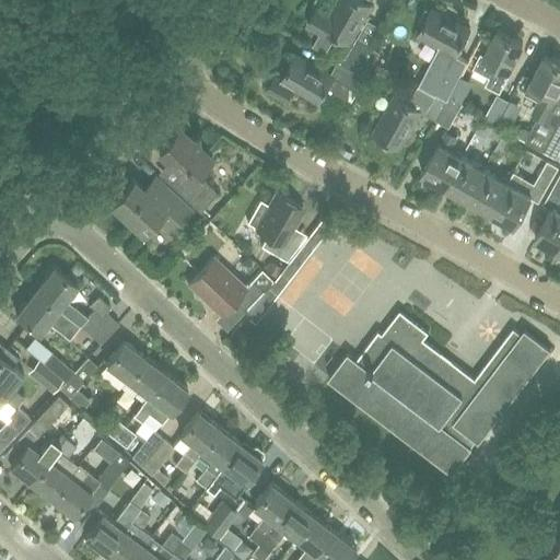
[(337,36),(350,44),(371,6),(361,0),(338,0),(330,15),(317,8),(307,25),(319,33),(313,46),(327,55),(337,36)]
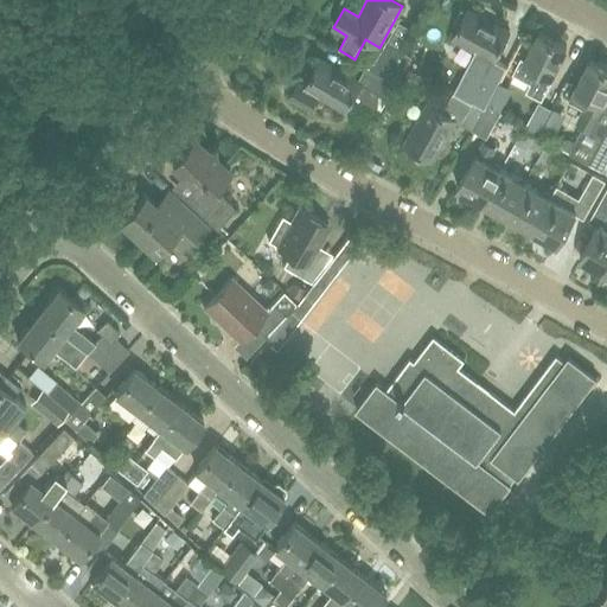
[(494,61),(509,32),(467,10),(452,39),(474,51),(494,61)]
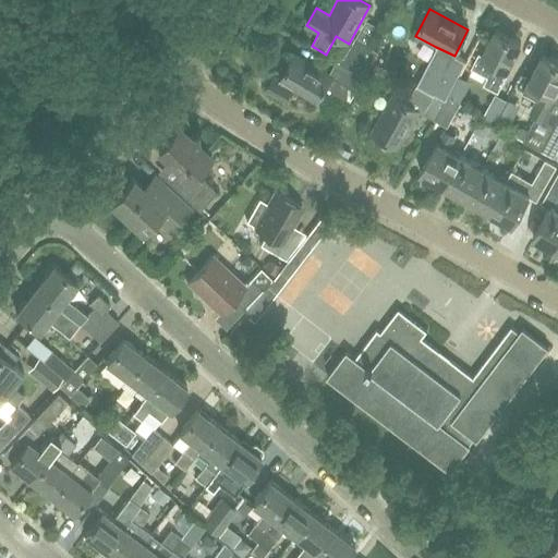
[(486,83),(498,89),(510,67),(509,65),(521,43),(496,29),(482,56),(480,53),(473,67),(490,75),(486,83)]
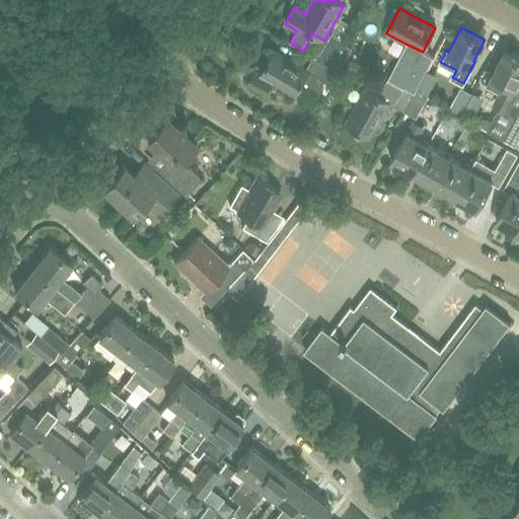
[(329,36),(320,54),(317,58),(329,65),(341,43),(329,36)]
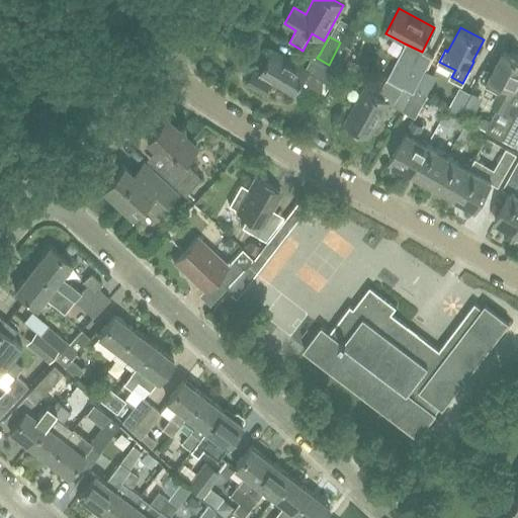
[(313,57),(306,69),(273,51),(259,75),(253,72),(247,83),(265,94),(272,82),(294,95),(303,81),(325,94),(350,49),(340,42),(329,65),(317,58),(320,54),(315,51),(312,56),(313,57)]
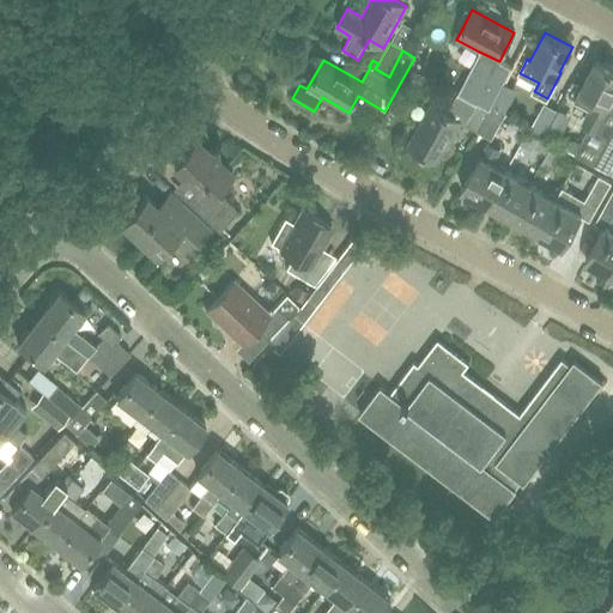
[(477,102),(478,101),(490,108),(491,105),(511,68),(499,61),(479,52),(457,93),(477,103),(477,102)]
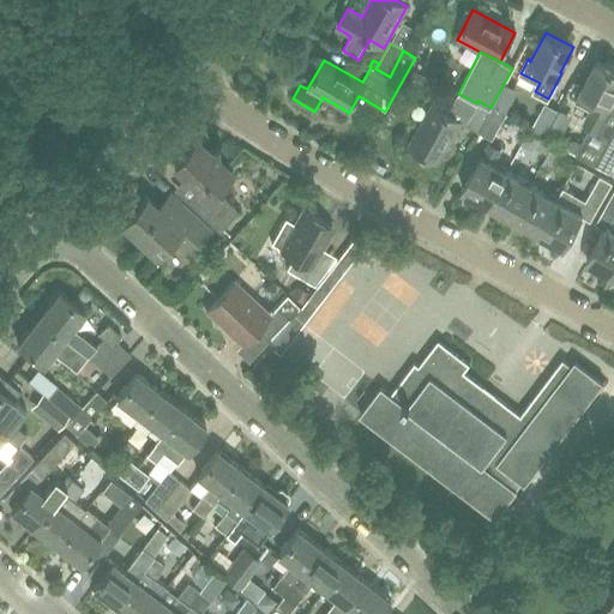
[(612,104),(613,98),(613,68),(597,61),(576,102),(593,110),(584,125),(590,128),(596,132),(599,133),(613,104),(612,104)]
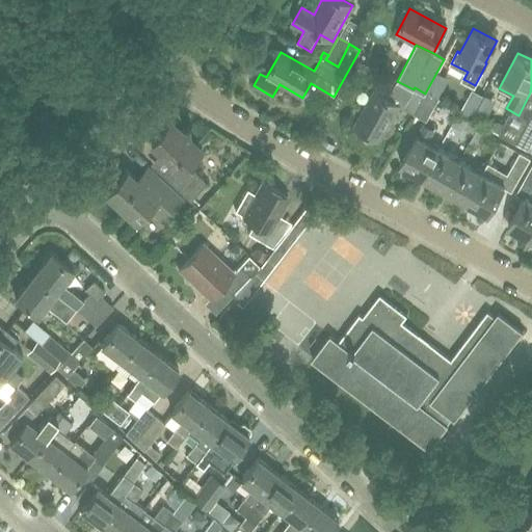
[(397,81),(388,98),(375,90),(354,127),(380,141),(400,105),(415,113),(425,94),(415,87),(414,88),(414,89),(397,81)]
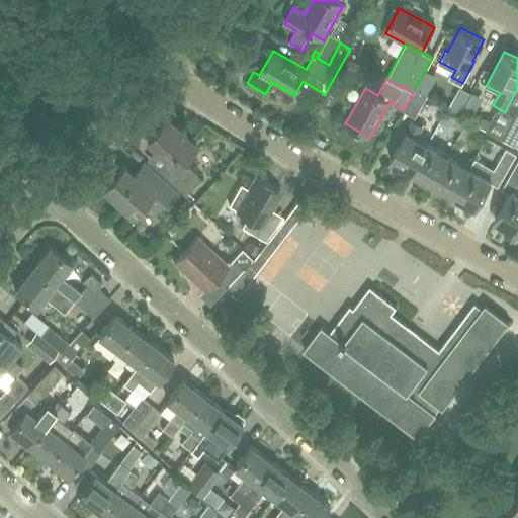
[(415,89),(414,91),(404,110),(415,116),(426,95),(415,89)]
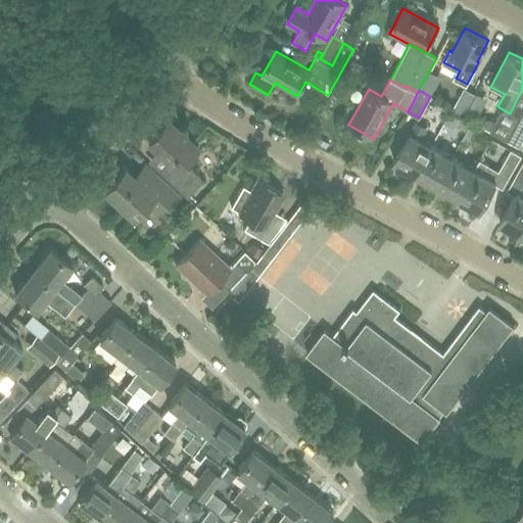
[(463,90),(450,111),(463,119),(474,97),(463,90)]
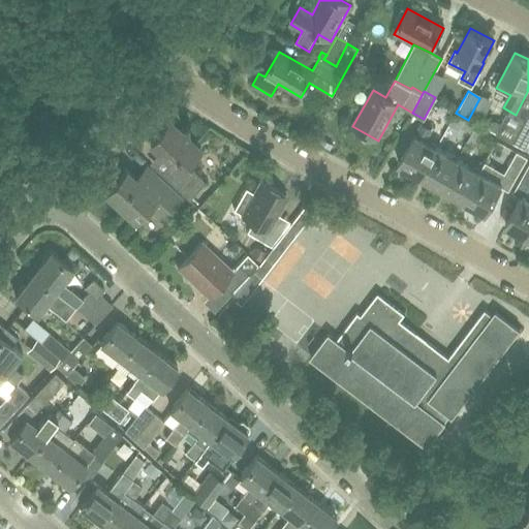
[(511,144),(525,120),(516,115),(514,114),(508,111),(495,134),(501,137),(511,144)]
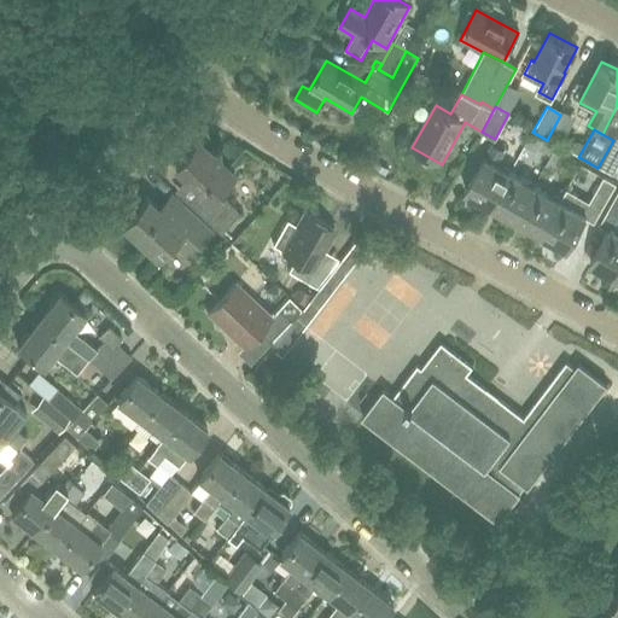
[(617,134),(617,133),(613,140),(598,168),(612,175),(617,164),(617,134)]
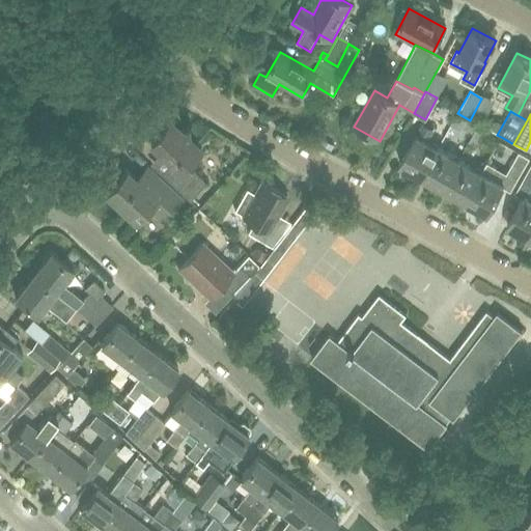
[(172,166),(163,176),(189,201),(205,183),(187,166),(200,151),(189,140),(188,133),(180,133),(170,122),(149,145),(172,166)]
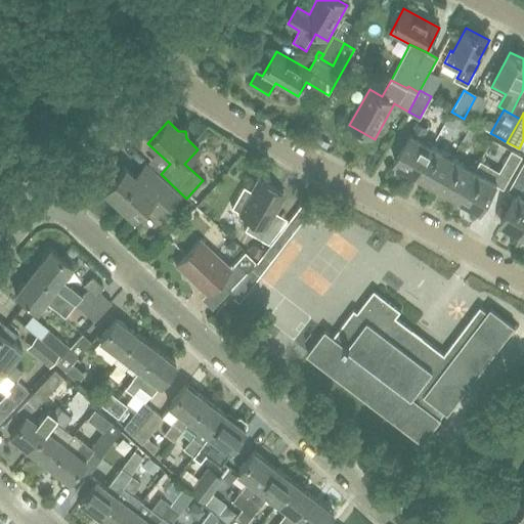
[(416,175),(432,145),(420,138),(427,126),(418,121),(393,162),(416,175)]
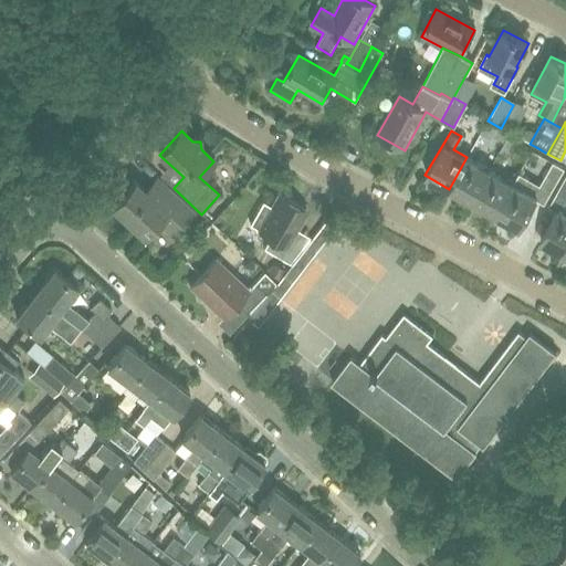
[(519,145),(507,139),(506,139),(500,152),(511,158),(512,156),(519,145)]
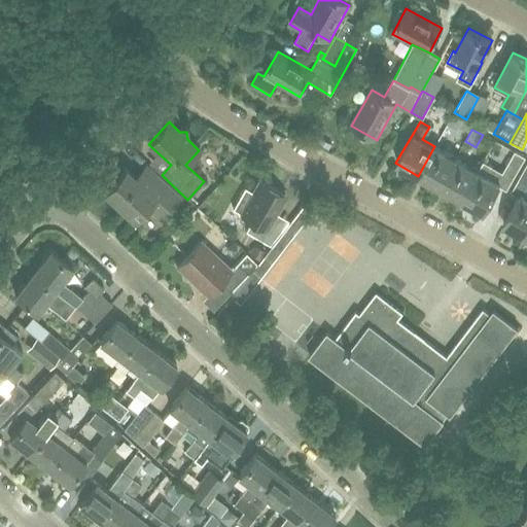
[(457,159),(434,146),(418,176),(441,188),(457,159)]
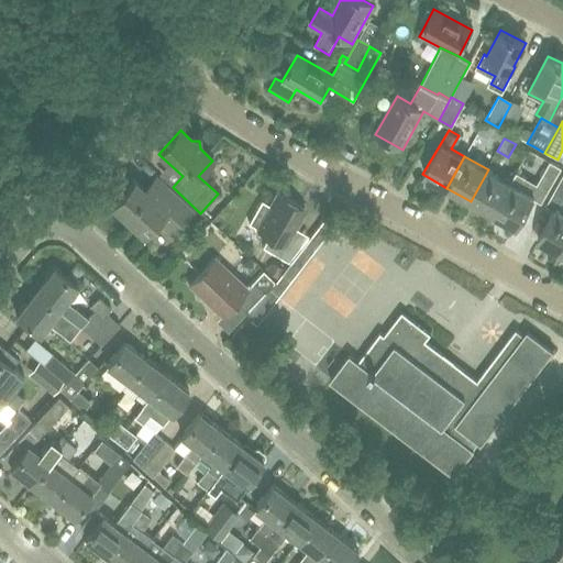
[(543,201),(562,167),(550,161),(537,184),(518,173),(511,184),(533,196),(543,201)]
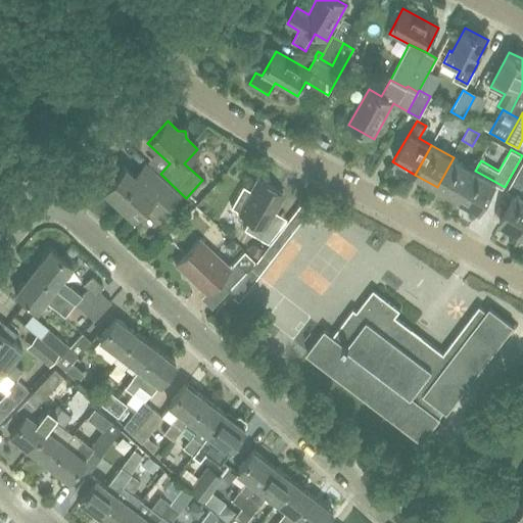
[(475,171),(454,157),(437,187),(459,199),(475,171)]
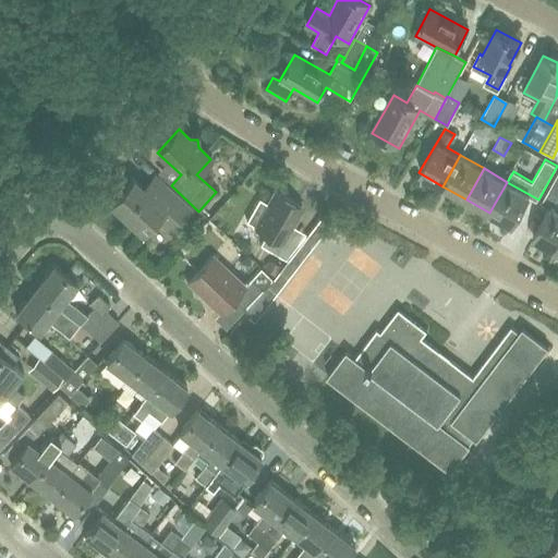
[(557,198),(557,172),(547,193),(557,198)]
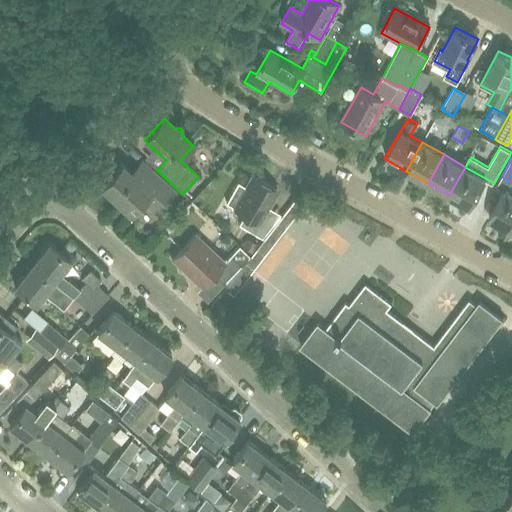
[(140,161),(130,172),(121,165),(116,170),(112,170),(105,177),(106,181),(101,187),(130,214),(142,201),(156,213),(175,192),(140,161)]
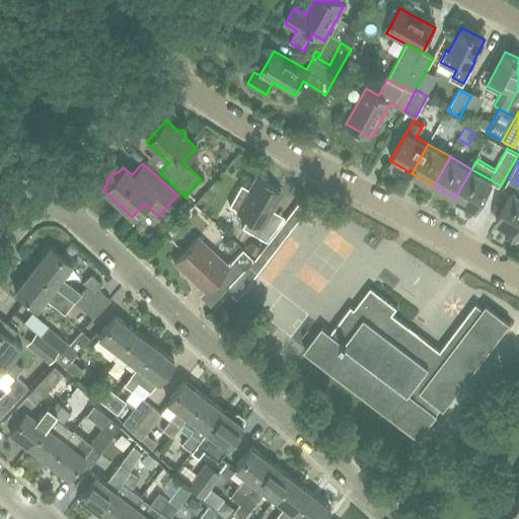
[(492,180),(471,169),(455,198),(469,206),(475,209),(492,180)]
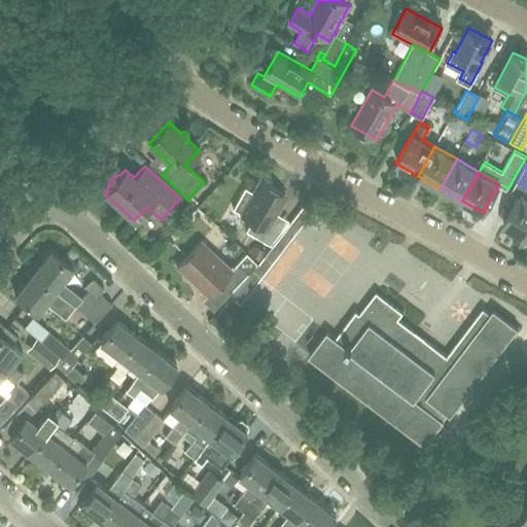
[(284,225),(275,220),(274,215),(285,197),(259,182),(253,192),(245,188),(233,210),(251,220),(244,231),(270,245),(284,225)]
